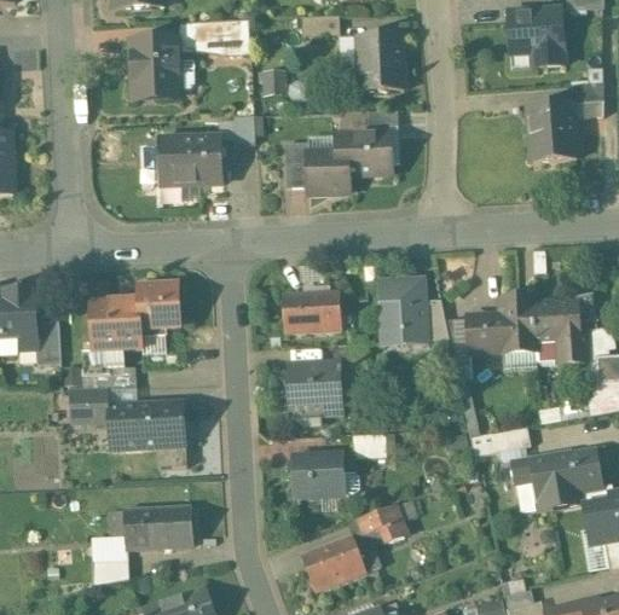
[(115,0),(116,10),(166,6),(166,5),(157,5),(156,0),(115,0)]
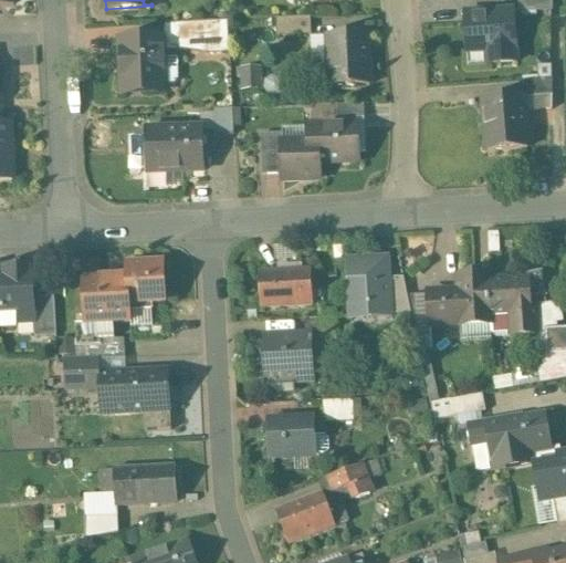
[(519,0),(520,10),(553,8),(552,0),(519,0)]
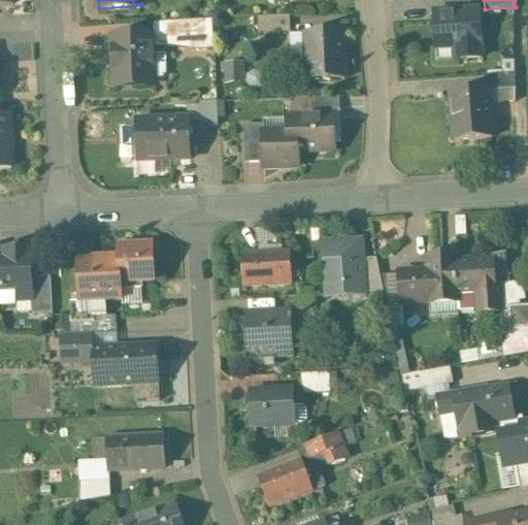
[(479,8),(433,11),(436,45),(462,44),(463,57),(482,56),(479,8)]
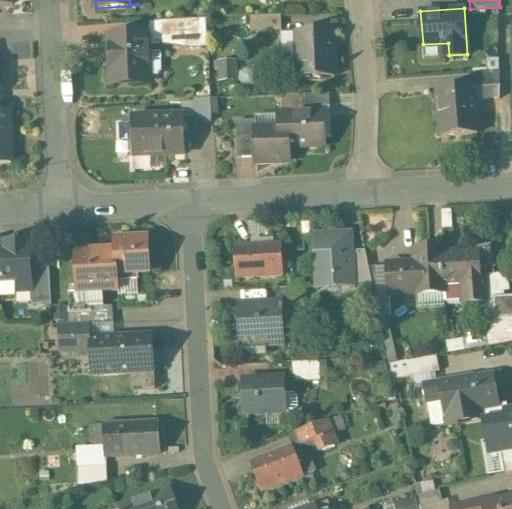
[(281,14),(251,15),(251,30),(281,29),(281,14)]
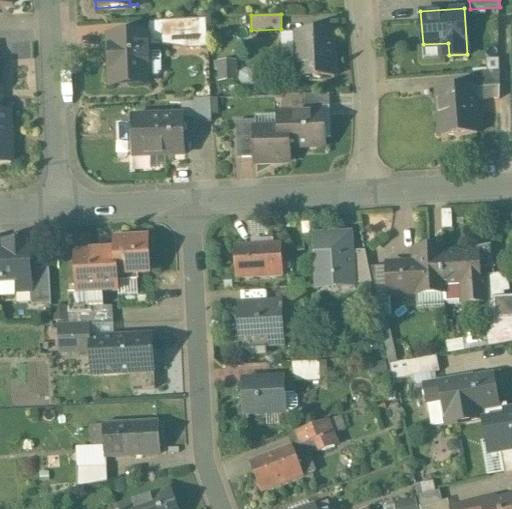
[(187,18),(159,19),(159,36),(188,35),(187,18)]
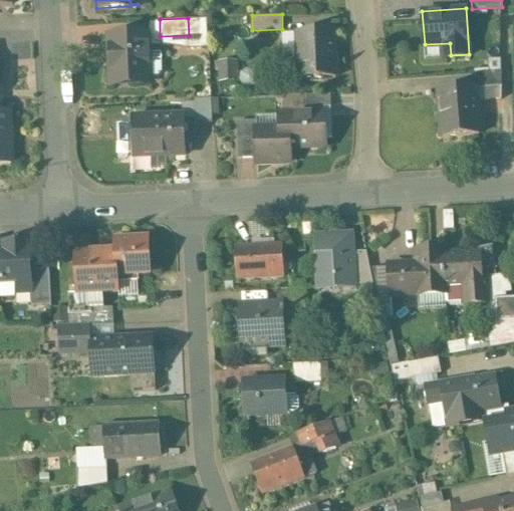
[(298,31),(283,31),(282,29),(282,55),(298,54),(298,31)]
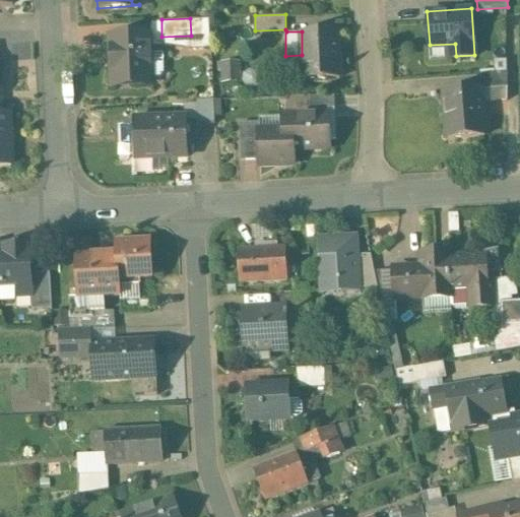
[(337,29),(302,31),(302,55),(303,77),(339,76),(337,29)]
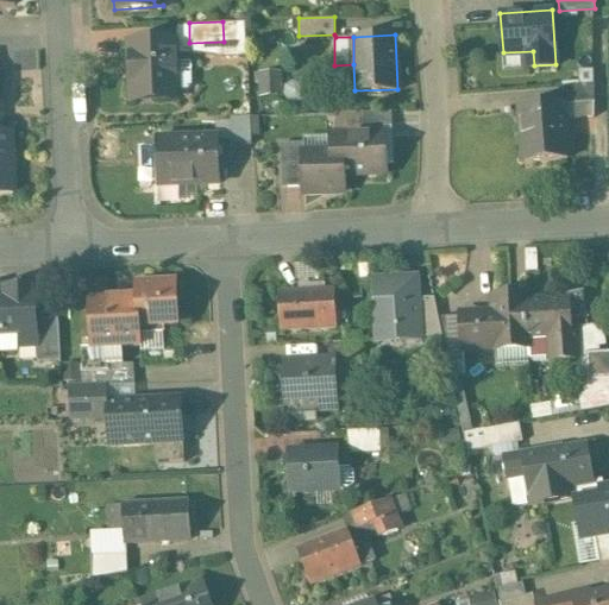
[(175,38),(130,41),(132,93),(182,90),(181,88),(173,88),(173,71),(176,71),(175,38)]
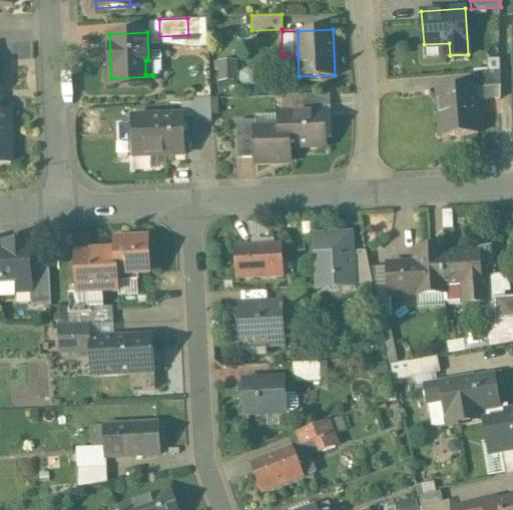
[(235,59),(219,59),(220,79),(236,78),(235,59)]
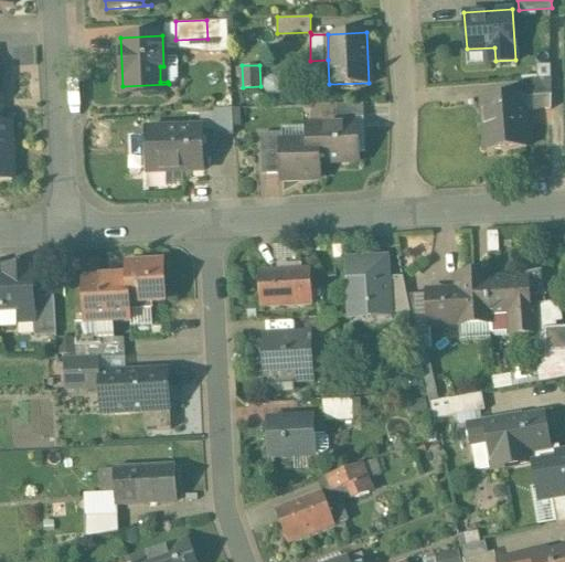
[(552,76),(522,78),(523,94),(524,109),(552,107),(552,76)]
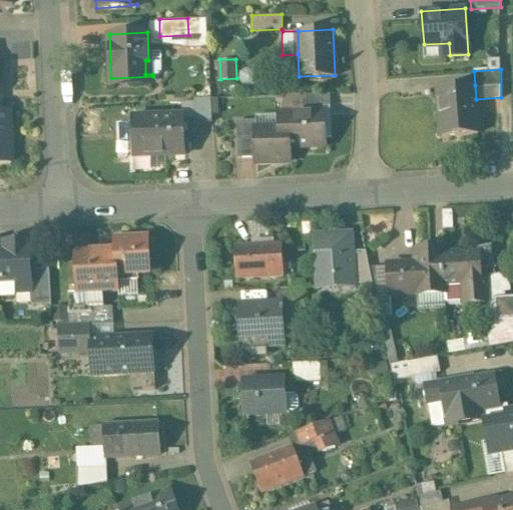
[(475,85),(438,88),(442,135),(479,132),(476,99),(475,85)]
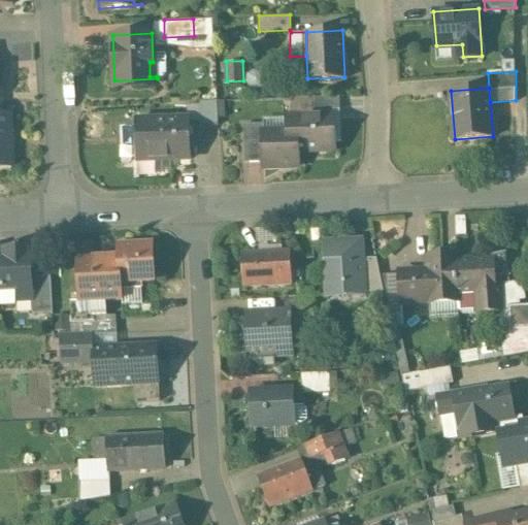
[(339,95),(316,96),(317,109),(340,108),(339,95)]
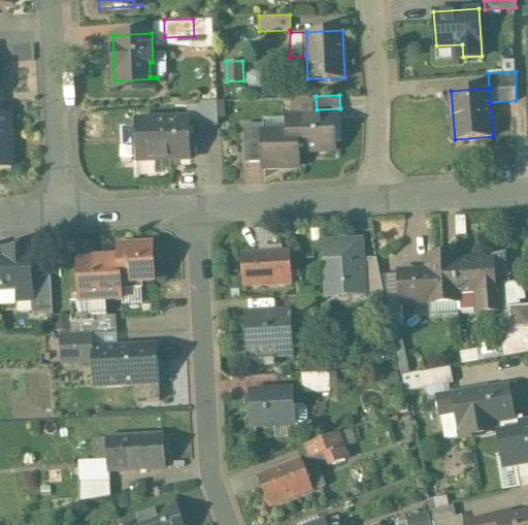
[(218,99),(201,100),(202,125),(219,124),(218,99)]
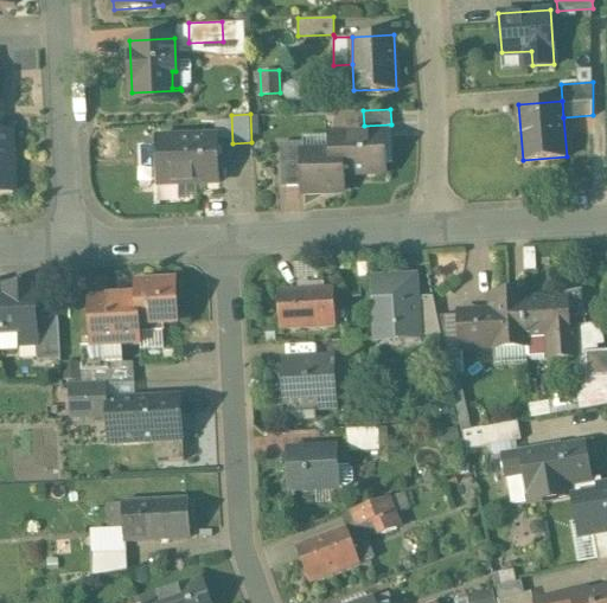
[(0,128),(0,190),(12,190),(8,128),(0,128)]
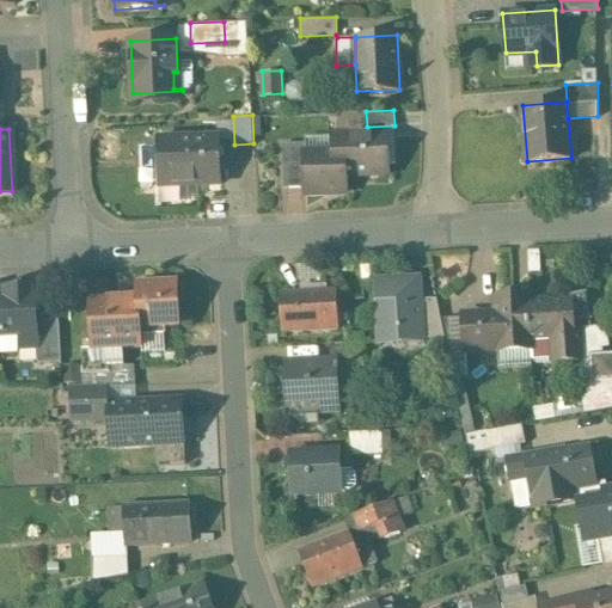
[(386,133),(334,134),(334,151),(335,174),(346,174),(387,172),(386,133)]
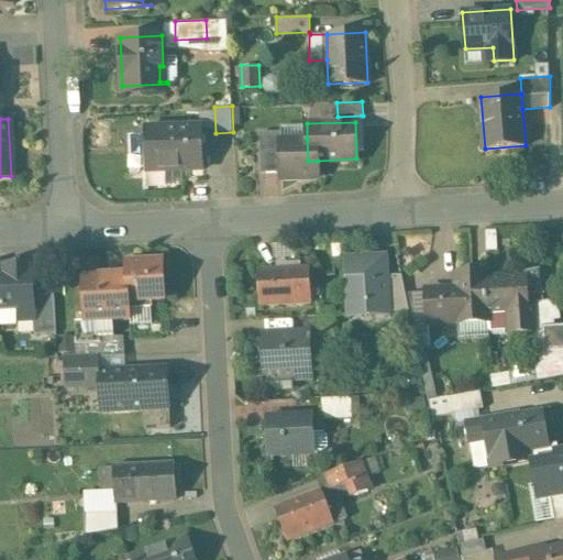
[(201,125),(145,128),(146,168),(202,167),(201,125)]
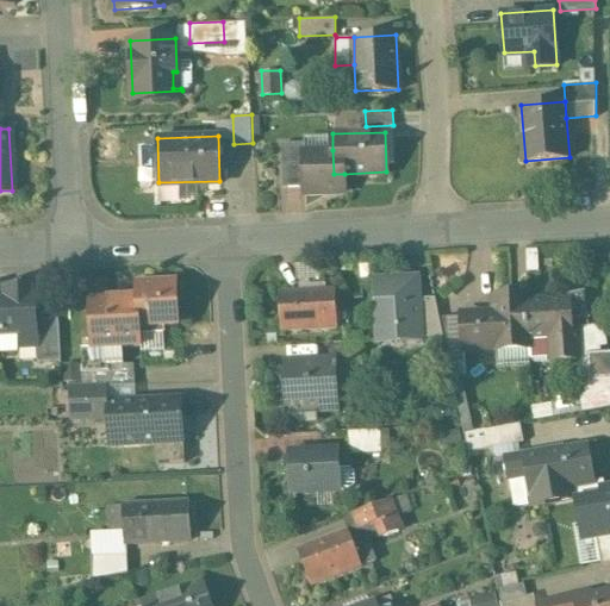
[(304,141),(281,142),(284,185),(305,185),(304,151),(305,151),(304,141)]
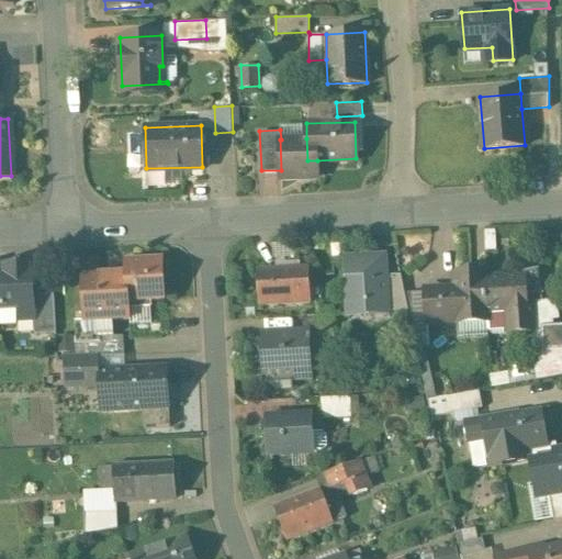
[(281,140),(280,140),(281,170),(281,177),(318,175),(317,160),(307,160),(306,138),(281,140)]
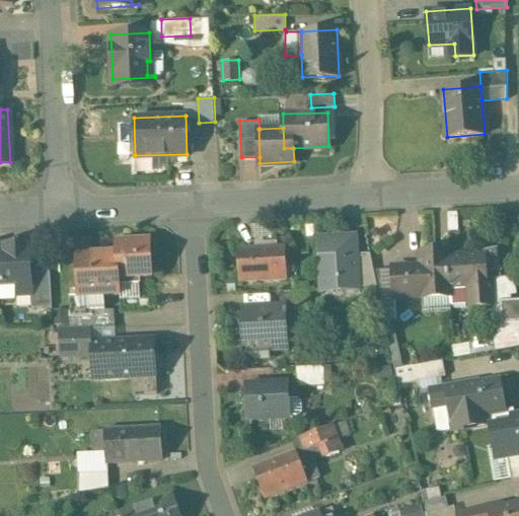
[(354,234),(318,235),(319,255),(318,255),(320,290),(359,288),(359,286),(357,252),(357,250),(355,250),(354,234)]
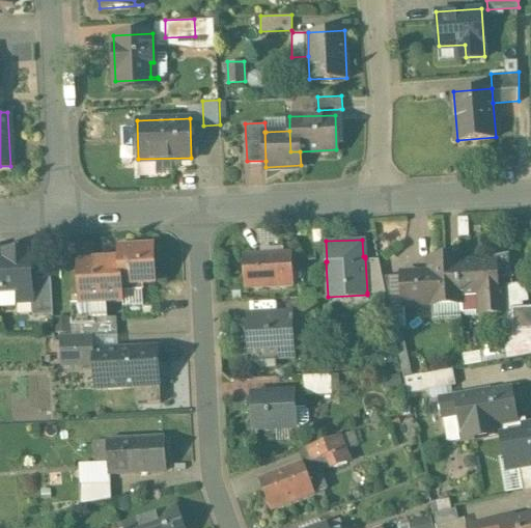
[(118,256),(77,259),(79,303),(122,300),(122,288),(142,286),(141,281),(156,280),(154,243),(118,245),(118,256)]
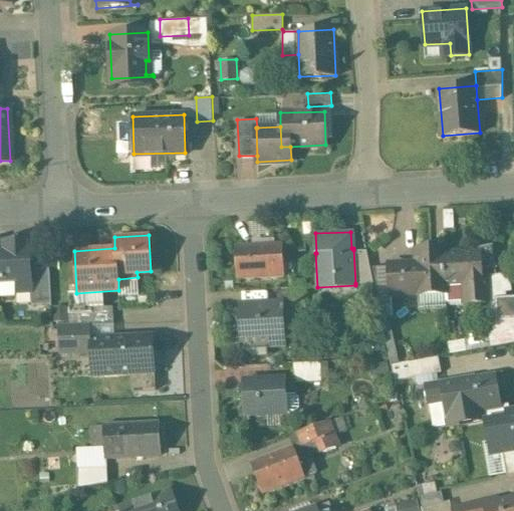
[(22,241),(2,242),(2,244),(0,244),(0,294),(14,294),(13,290),(30,289),(31,289),(30,268),(28,243),(22,243),(22,241)]
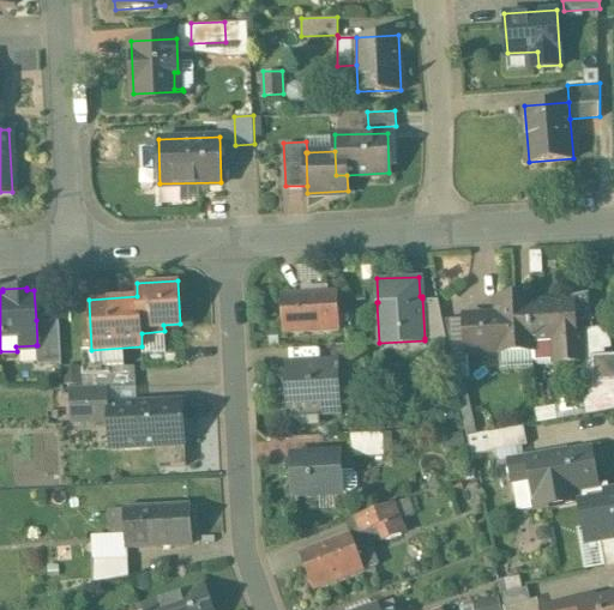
[(336,290),(282,294),(284,331),(338,327),(338,322),(336,290)]
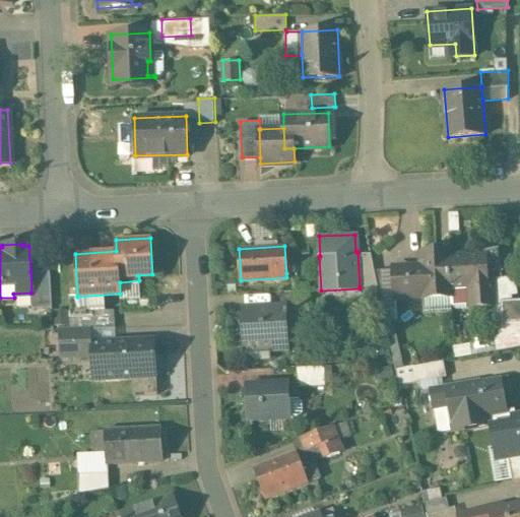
[(450,250),(420,252),(421,266),(423,295),(451,294),(452,293),(452,287),(468,286),(470,307),(492,305),(494,305),(493,296),(493,283),(489,283),(486,254),(466,256),(466,251),(450,252),(450,250)]
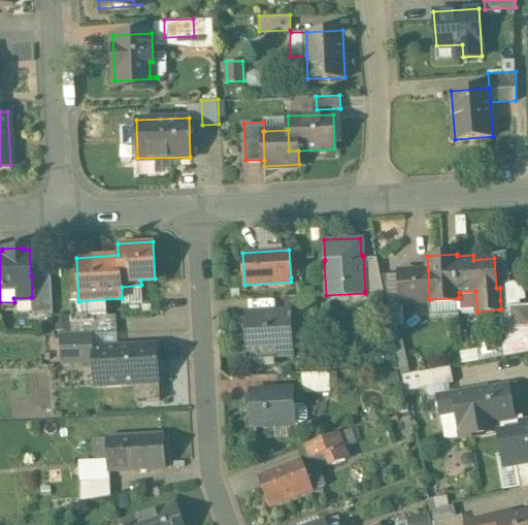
[(376,256),(363,257),(365,291),(384,290),(376,256)]
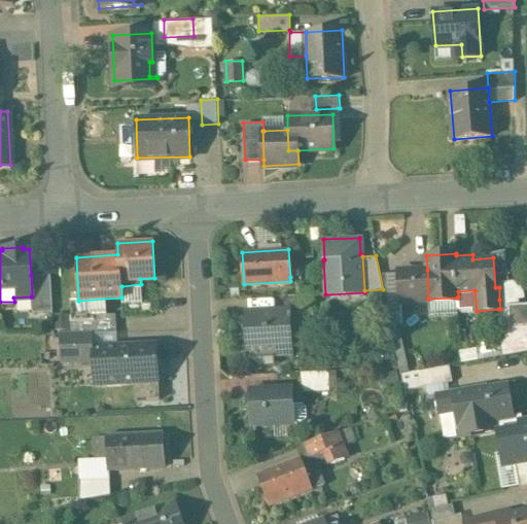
[(427,270),(398,272),(400,301),(428,299),(427,270)]
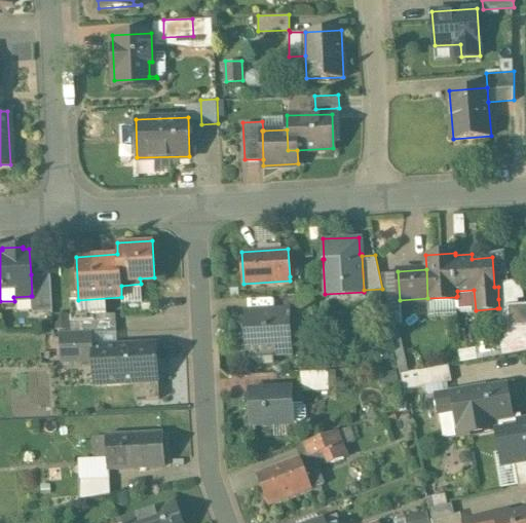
[(50,273),(31,274),(32,296),(31,296),(31,311),(52,310),(50,273)]
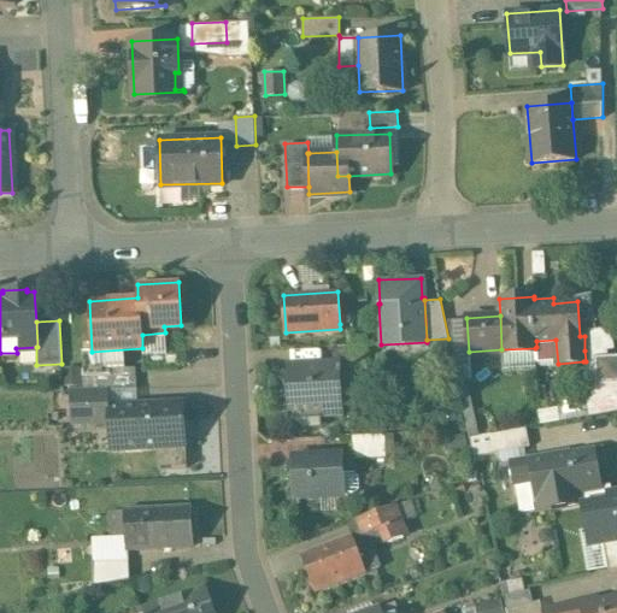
[(365,323),(340,324),(340,329),(340,343),(366,342),(365,323)]
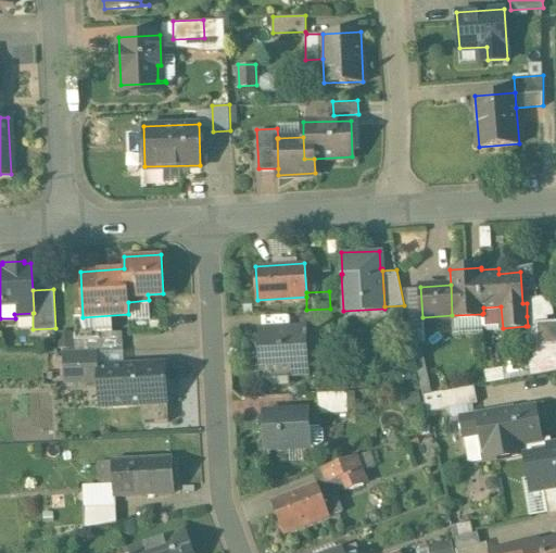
[(535,294),(534,313),(554,314),(555,294),(535,294)]
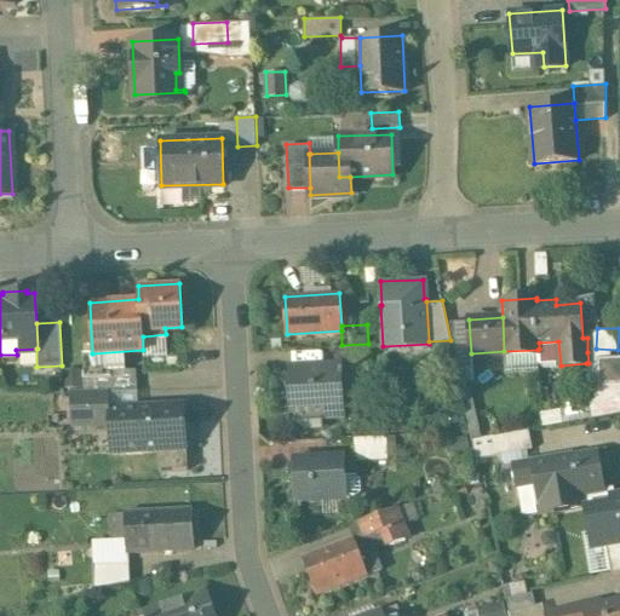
[(558,341),(539,343),(539,349),(538,350),(539,362),(544,366),(561,366),(558,341)]
